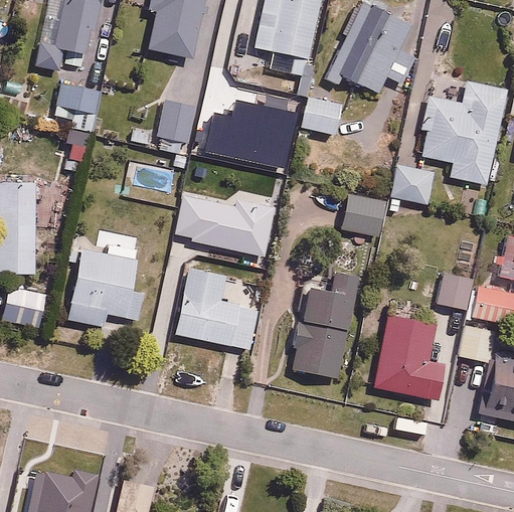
[(62,0),(54,43),(39,40),(34,65),(60,71),(64,48),(89,53),(99,0),(62,0)]
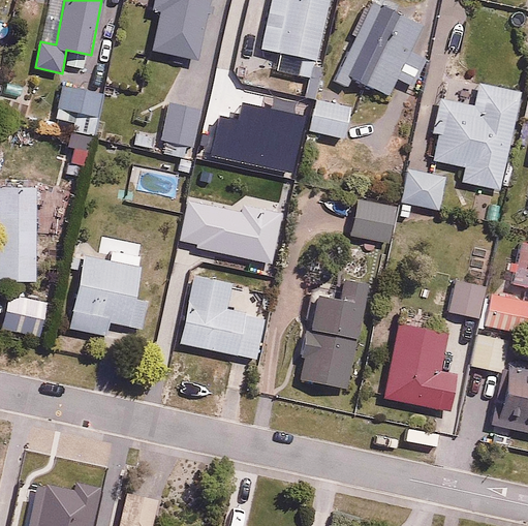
[(212,0),(151,0),(149,12),(160,14),(152,50),(198,60),(212,0)]
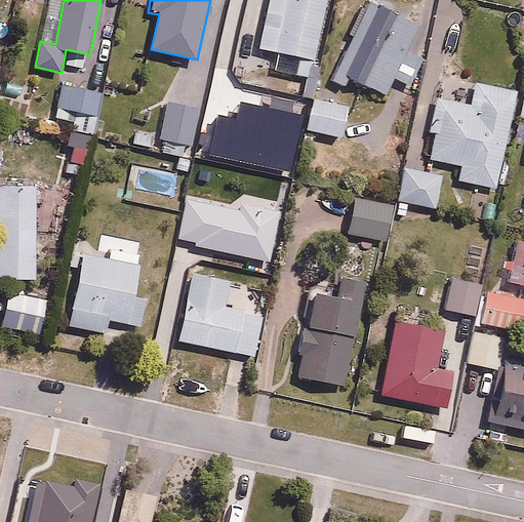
[(275,74),(312,81),(326,0),(273,0),(265,48),(279,51),(275,74)]
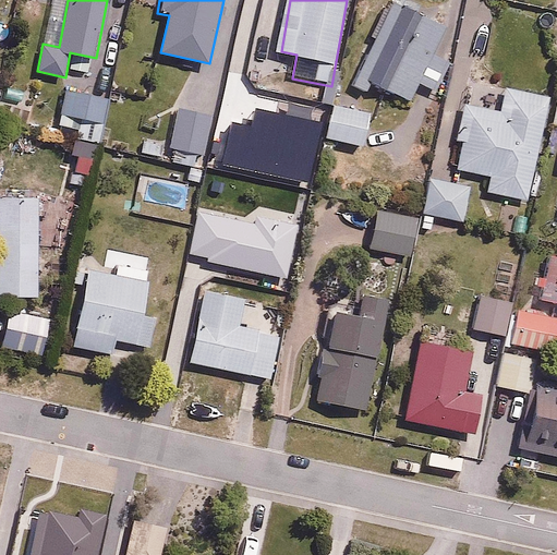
[(434,96),(450,65),(434,57),(450,27),(401,2),(356,85),(368,91),(373,84),(409,104),(418,87),(434,96)]
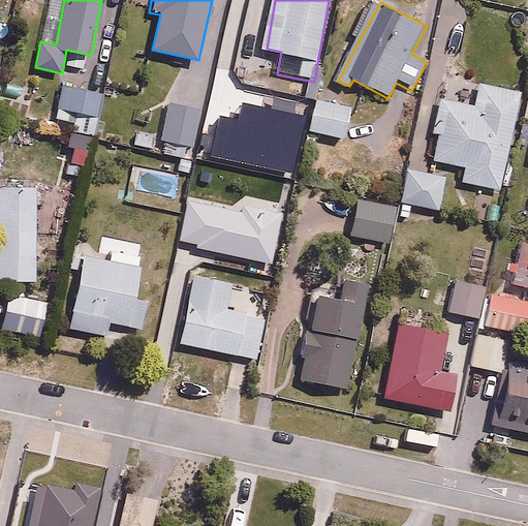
[(69,173),(87,176),(103,90),(63,83),(56,120),(72,123),(67,149),(73,150),(69,173)]
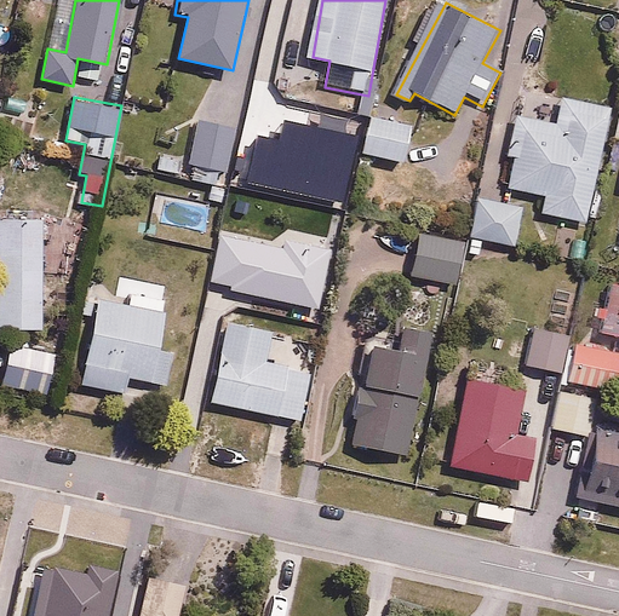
[(559,127),(514,117),(505,156),(515,159),(509,190),(544,199),(540,212),(589,223),(613,107),(566,97),(559,127)]
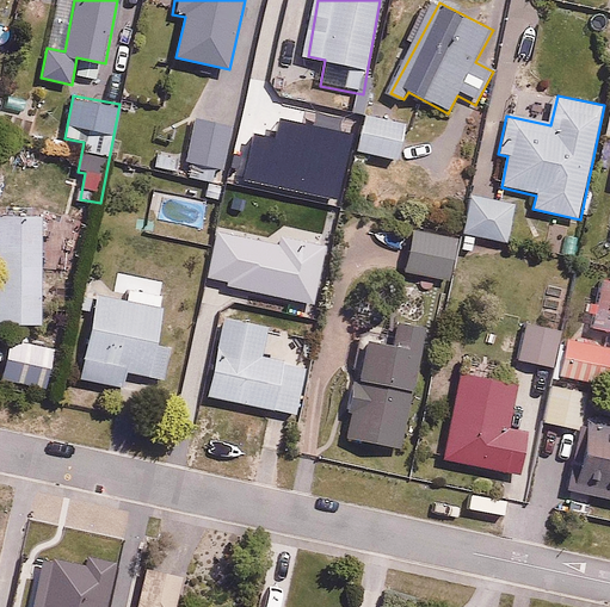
[(410,123),(363,112),(353,152),(400,162),(410,123)]
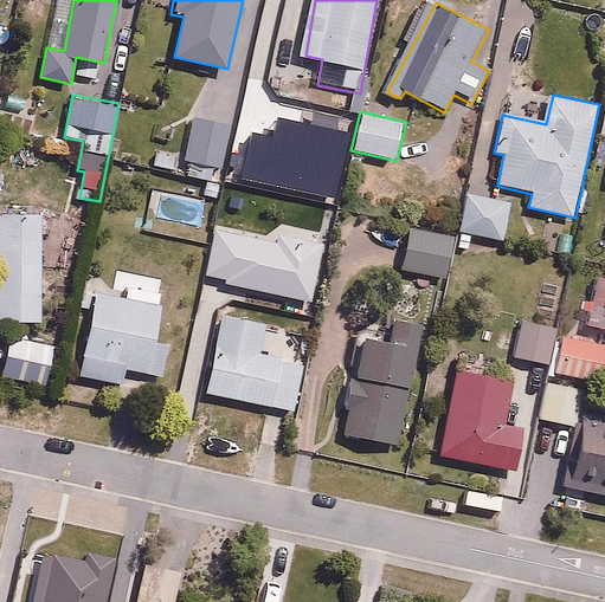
[(231,123),(192,116),(184,160),(223,167),(231,123)]
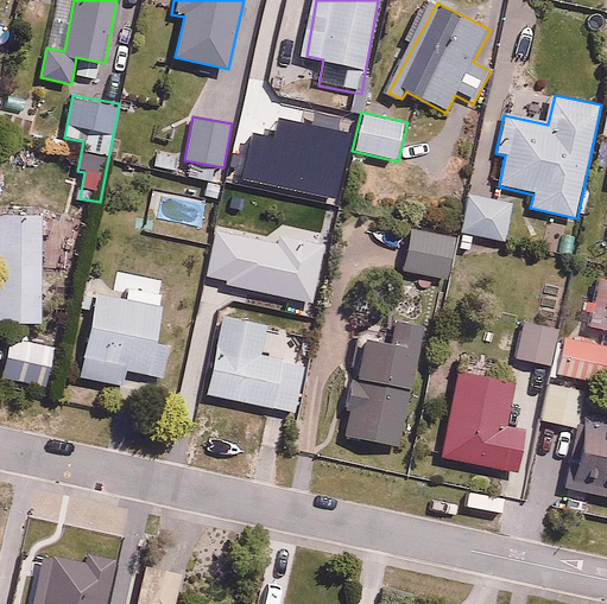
[(517,205),(472,194),(462,231),(507,243),(517,205)]
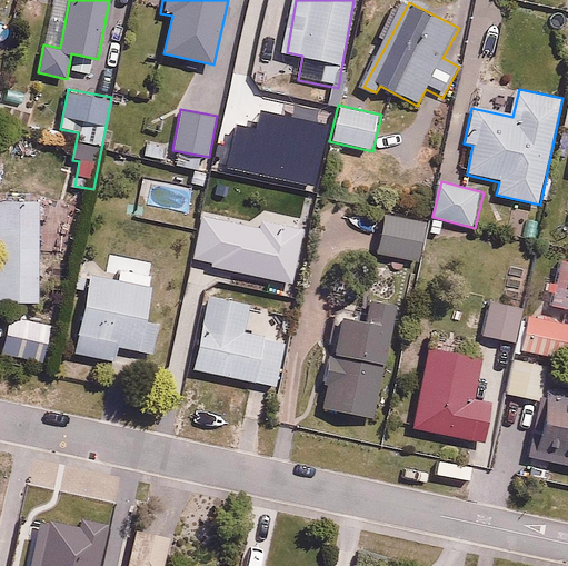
[(38,201),(0,201),(0,300),(39,300),(38,201)]
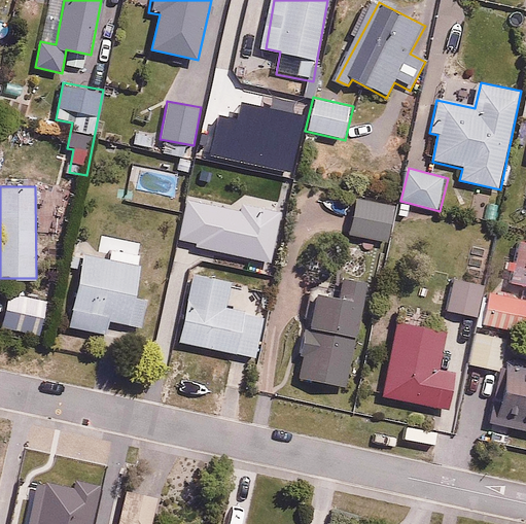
[(184,202),(128,188),(125,202),(180,215),(184,202)]
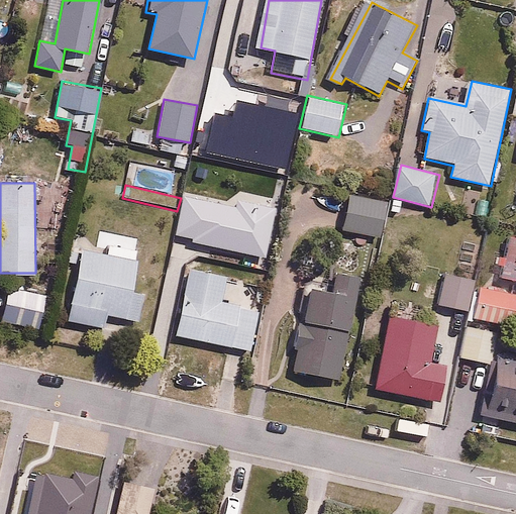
[(390,205),(353,196),(345,230),(382,239),(390,205)]
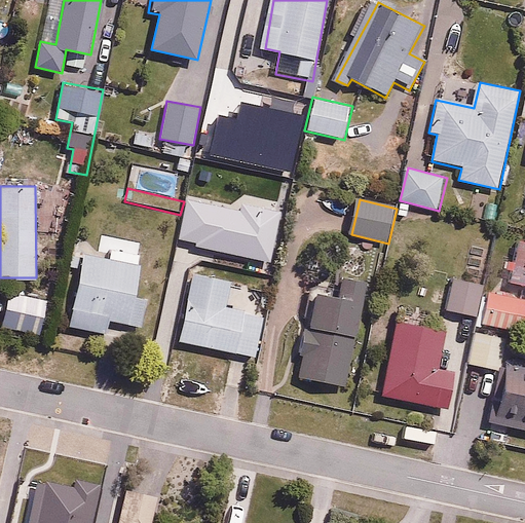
[(524,243),(519,241),(512,284),(524,285),(524,243)]
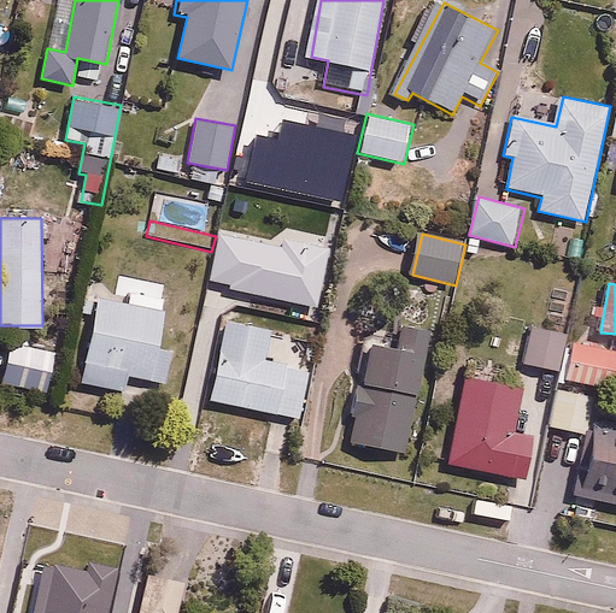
[(157,351),(165,304),(98,290),(80,383),(125,393),(129,375),(164,382),(169,353),(157,351)]
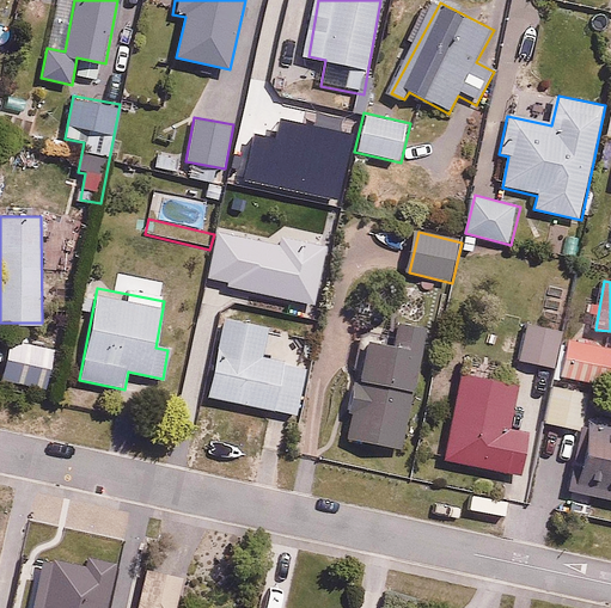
[(262,358),(267,326),(224,319),(209,398),(297,413),(305,366),(262,358)]
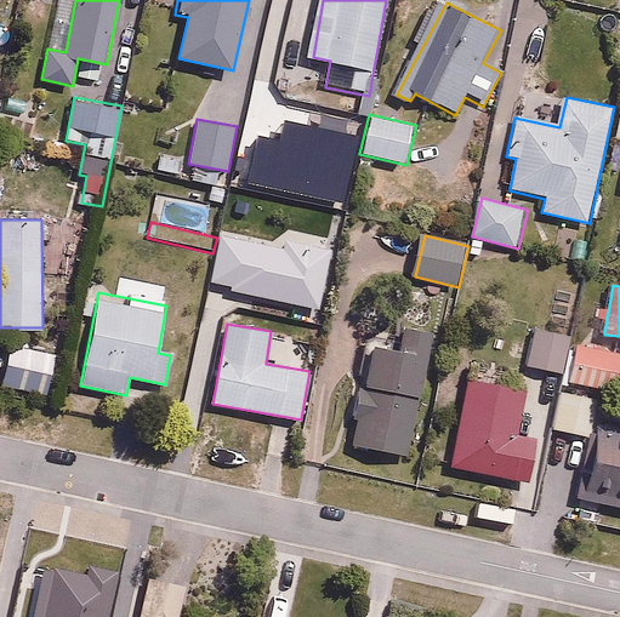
[(619,353),(579,348),(578,355),(568,354),(572,331),(538,326),(530,369),(566,375),(564,386),(619,394),(619,353)]
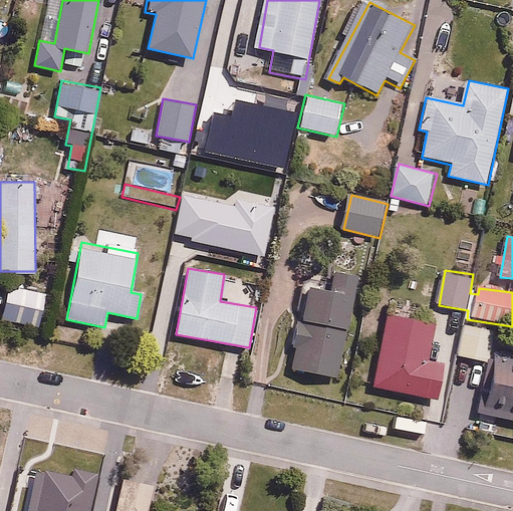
[(332,289),(308,285),(294,368),(342,376),(359,277),(334,273),(332,289)]
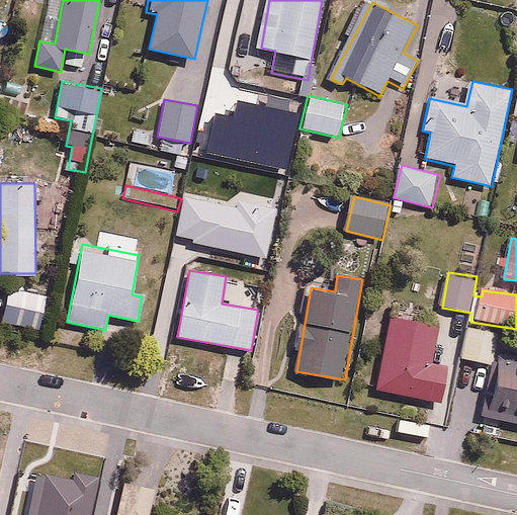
[(48,297),(8,289),(0,325),(40,333),(48,297)]
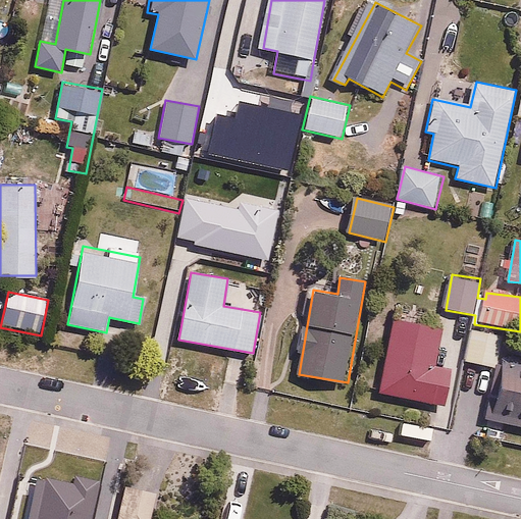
[(437,366),(444,328),(392,320),(380,395),(445,404),(451,368),(437,366)]
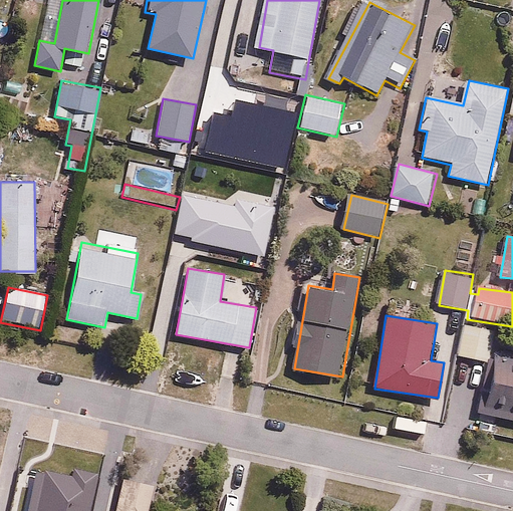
[(496,334),(462,327),(456,355),(490,362),(496,334)]
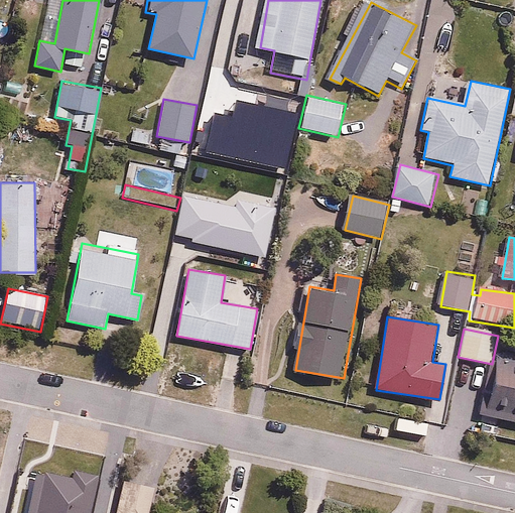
[(514,364),(496,360),(484,419),(514,425),(514,364)]
